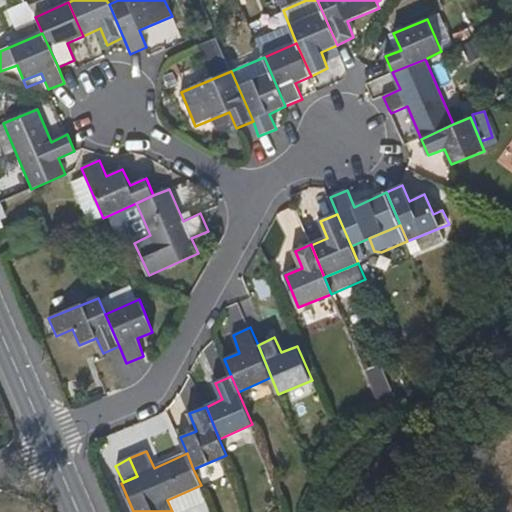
[(133,511),(121,483),(106,489),(115,511),(133,511)]
